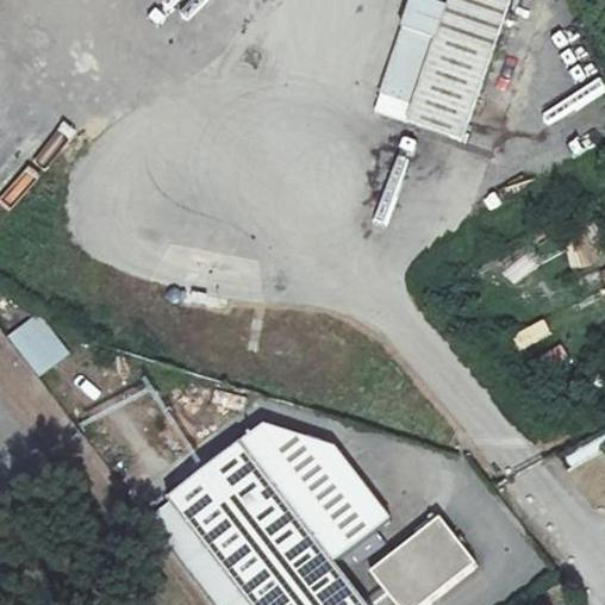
[(443,0),(441,7),(437,20),(490,38),(503,0),(443,0)]
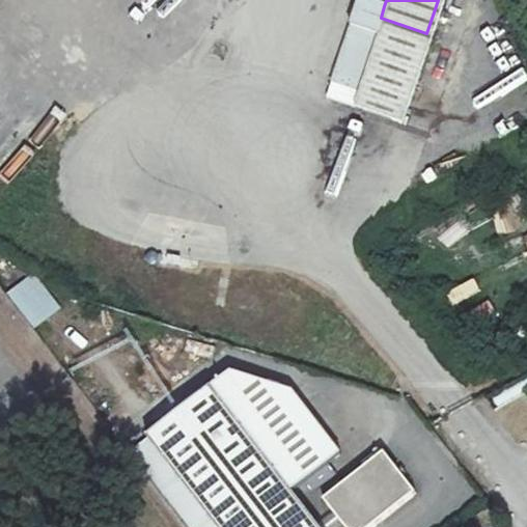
[(426,33),(381,18),(350,106),(395,121),(398,111),(426,33)]
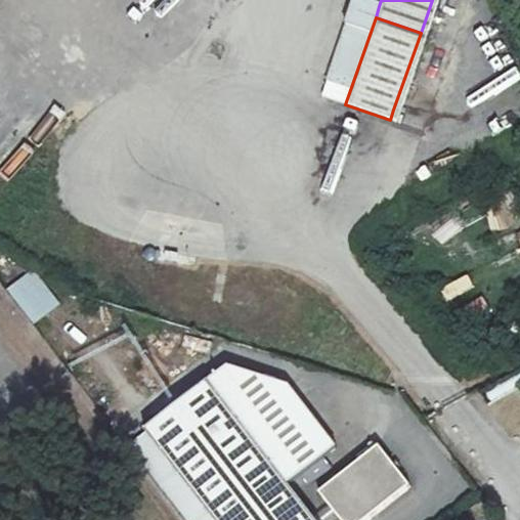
[(22,318),(50,307),(35,268),(6,279),(22,318)]
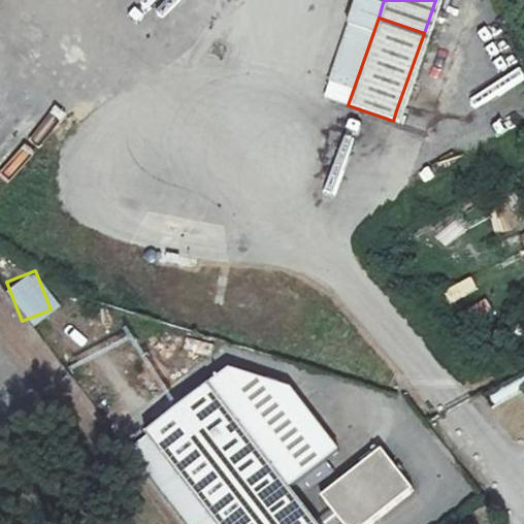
[(319,523),(314,517),(288,484),(306,469),(260,408),(240,424),(208,383),(146,432),(219,523),(319,523)]
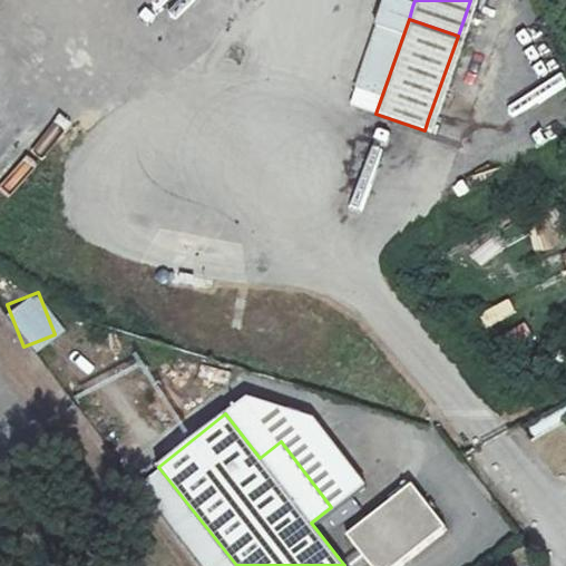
[(347,530),(358,545),(367,555),(374,565),(389,565),(443,524),(410,480),(347,530)]
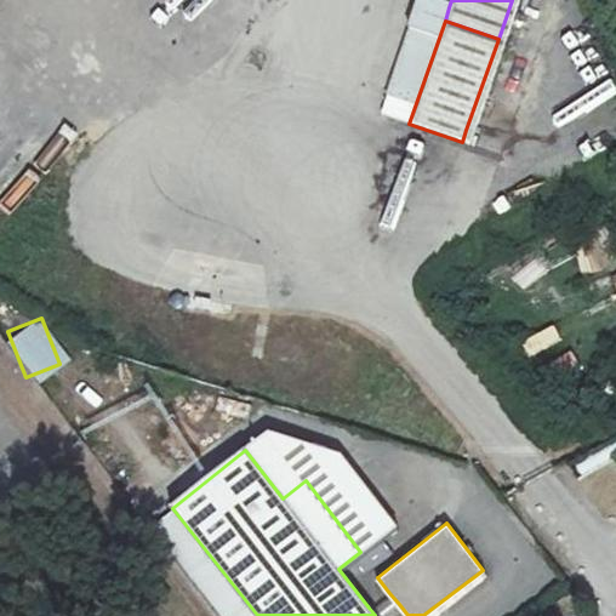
[(382,615),(399,604),(389,593),(369,608),(375,615),(382,615)]
